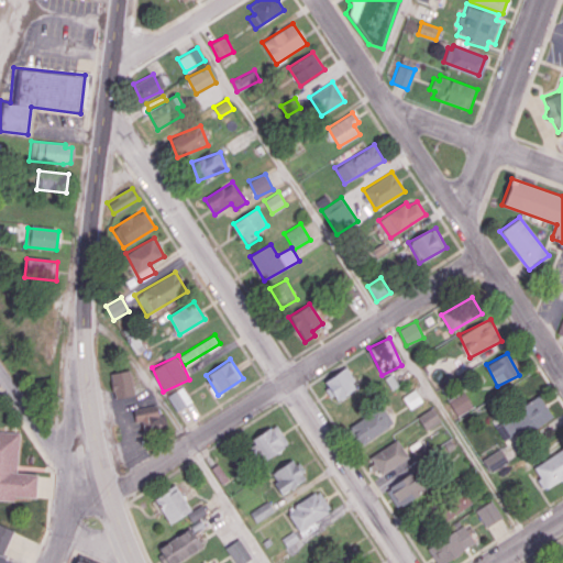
[(324,381),(337,399),(357,387),(346,367),(324,381)]
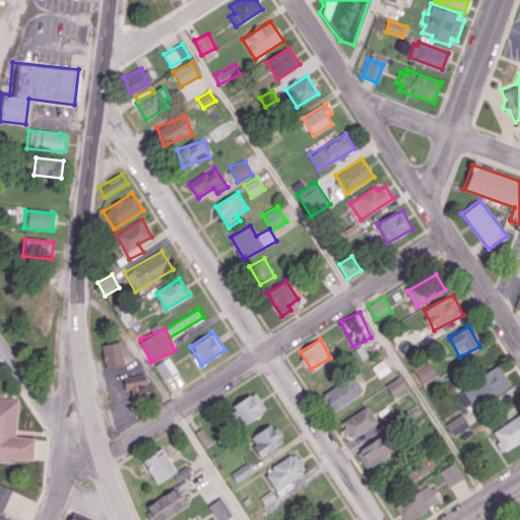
[(102,344),(105,368),(124,366),(121,341),(102,344)]
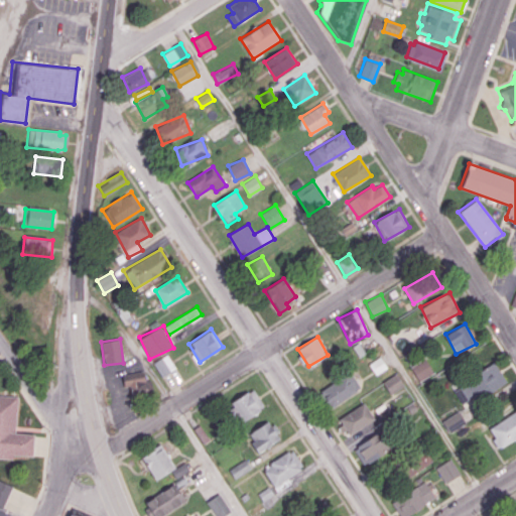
[(175,368),(167,355),(153,363),(161,376),(175,368)]
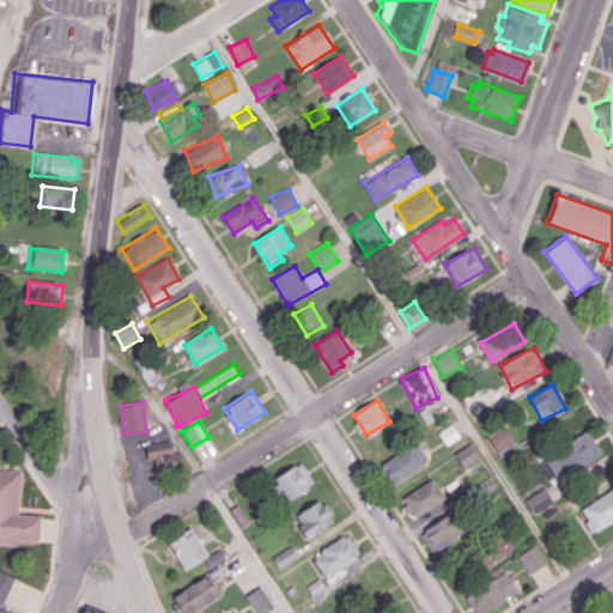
[(460,436),(451,424),(438,432),(447,445),(460,436)]
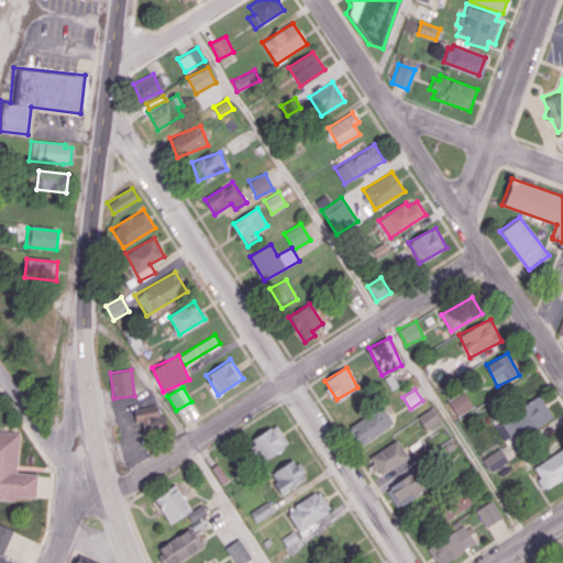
[(457,416),(473,407),(464,390),(448,400),(457,416)]
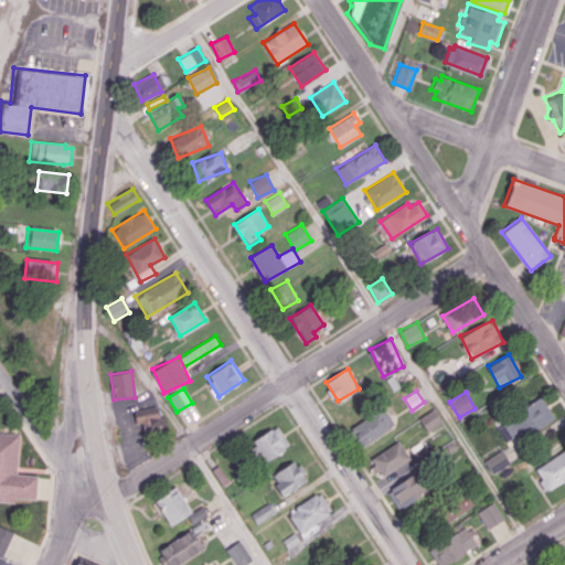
[(505,444),(554,418),(543,398),(496,424),(505,444)]
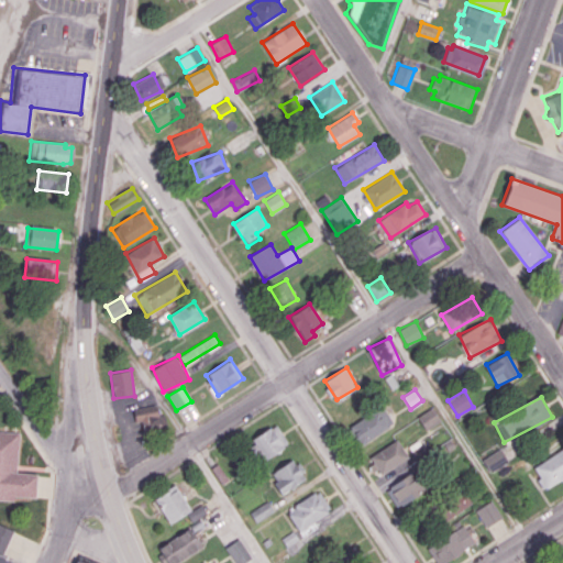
[(158,415),(156,405),(133,408),(135,421),(145,420),(146,430),(167,427),(165,415),(158,415)]
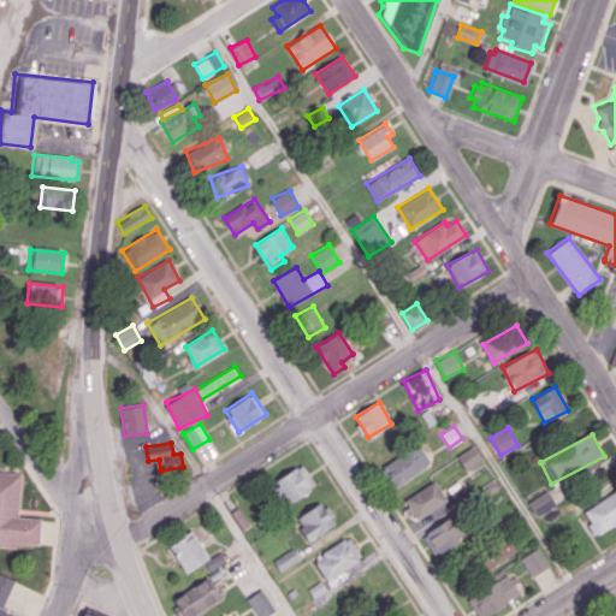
[(392,485),(431,466),(421,444),(381,463),(392,485)]
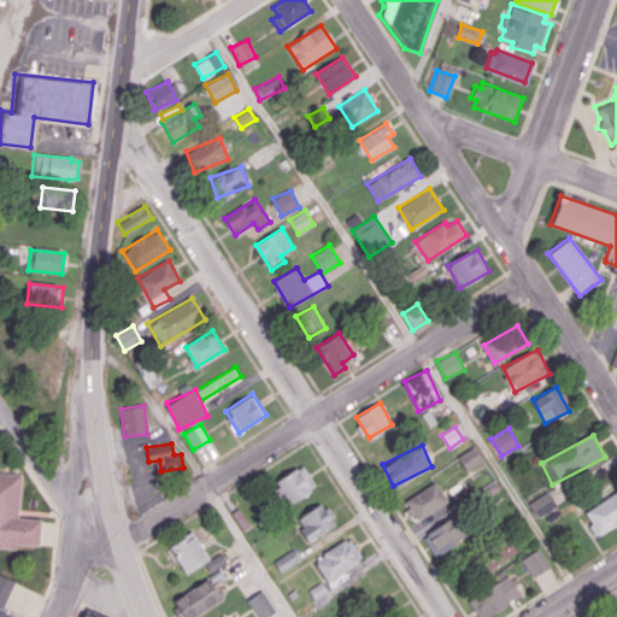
[(483,462),(474,447),(458,457),(468,471),(483,462)]
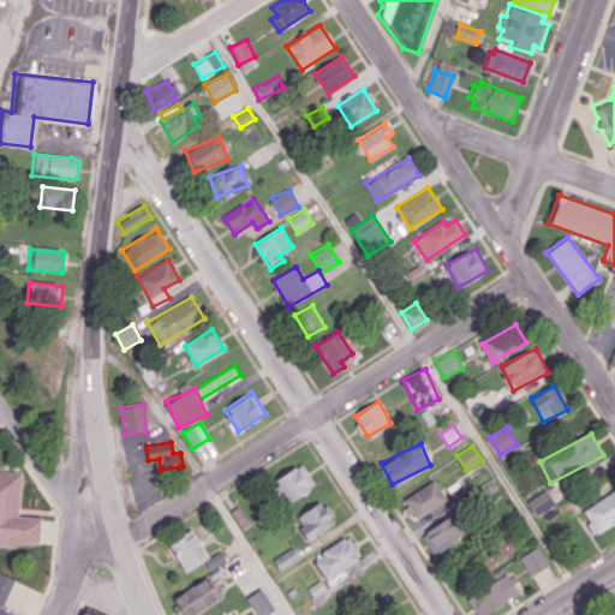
[(274,477),(285,501),(315,488),(304,464),(274,477)]
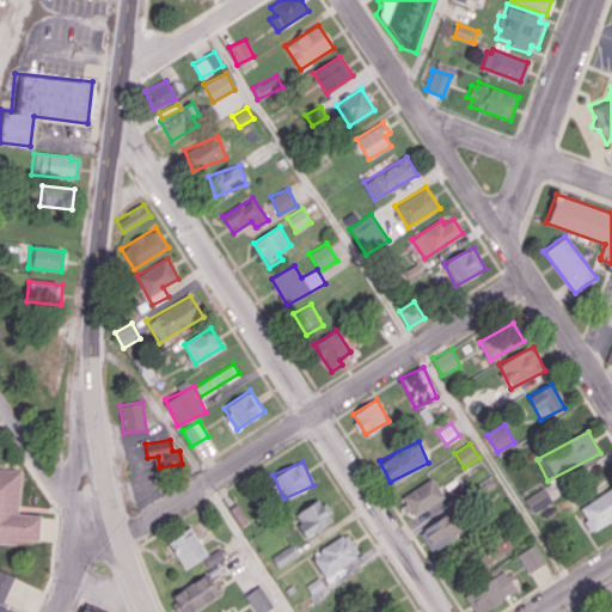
[(0,467),(0,544),(13,546),(13,538),(36,540),(38,516),(13,514),(18,470),(16,470),(6,469),(0,467)]
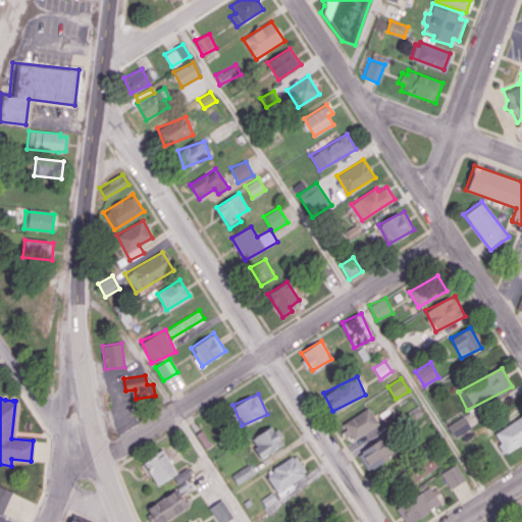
[(379,423),(368,407),(342,424),(352,441),(379,423)]
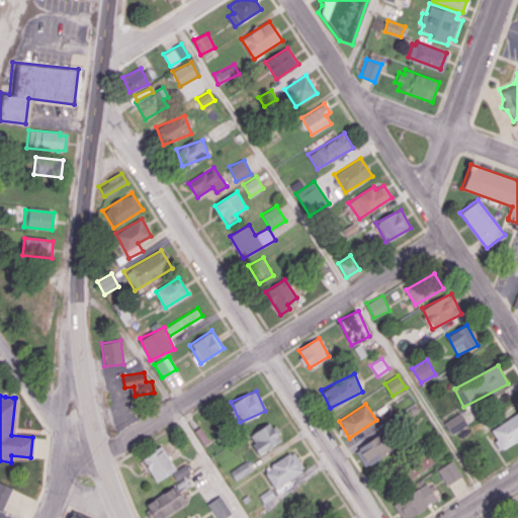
[(450,434),(467,424),(461,413),(444,423),(450,434)]
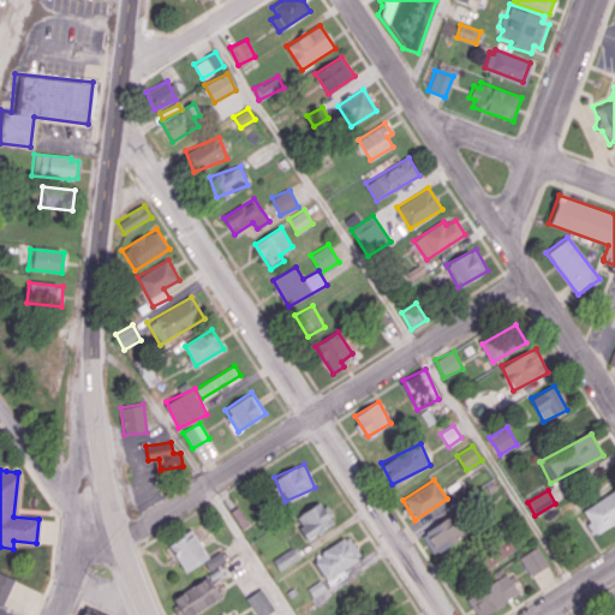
[(614,491),(583,507),(595,531),(614,520),(614,491)]
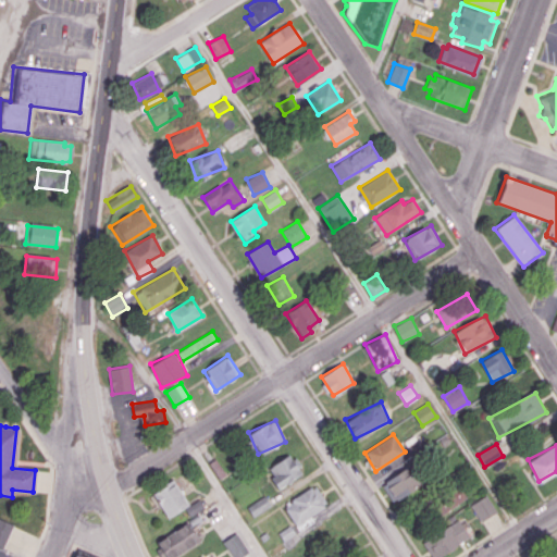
[(268,467),(279,487),(304,474),(293,454),(268,467)]
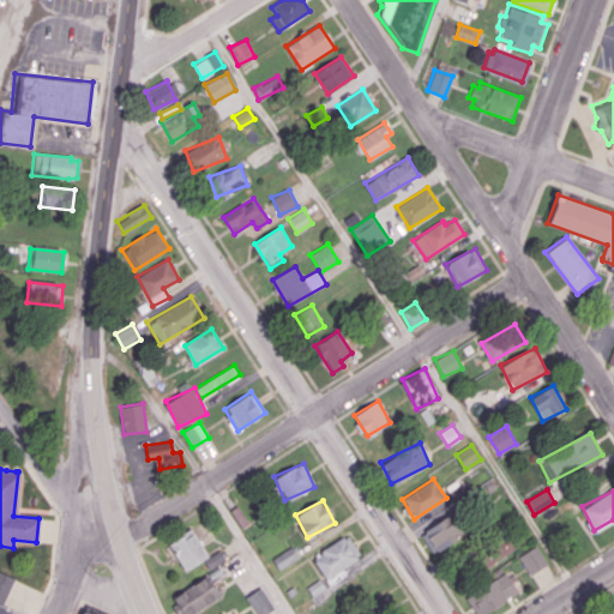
[(429,551),(464,539),(456,516),(421,529),(429,551)]
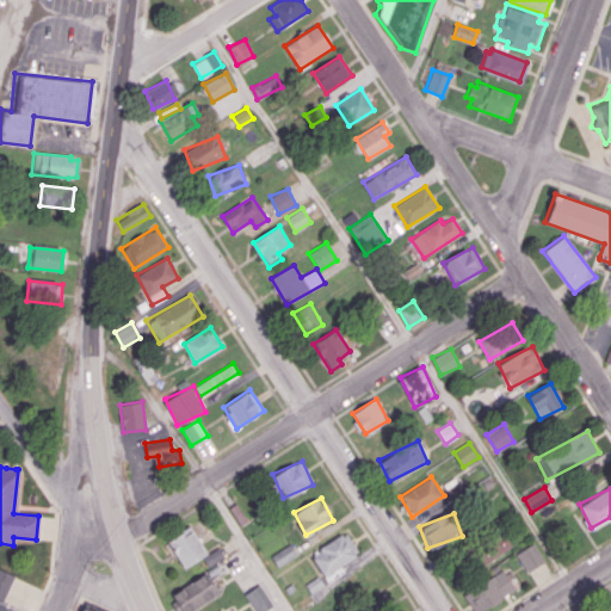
[(187,525),(205,551),(183,568),(164,541),(187,525)]
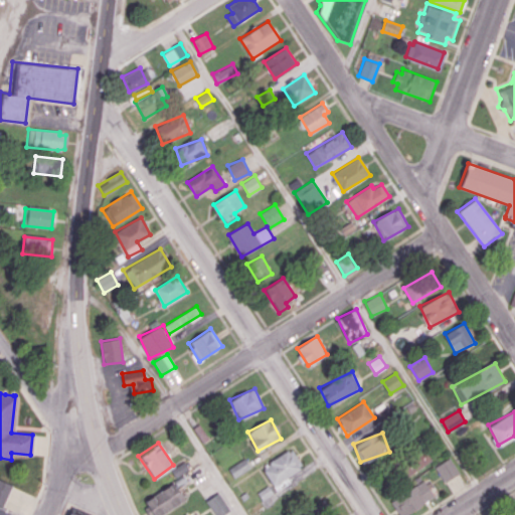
[(263,467),(274,485),(304,467),(292,449),(263,467)]
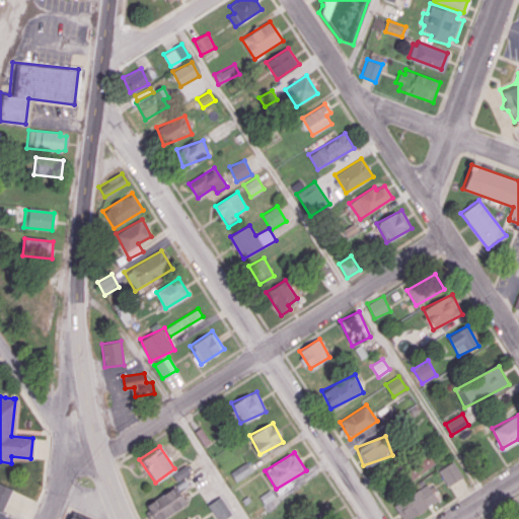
[(405,468),(413,479),(435,464),(428,454),(405,468)]
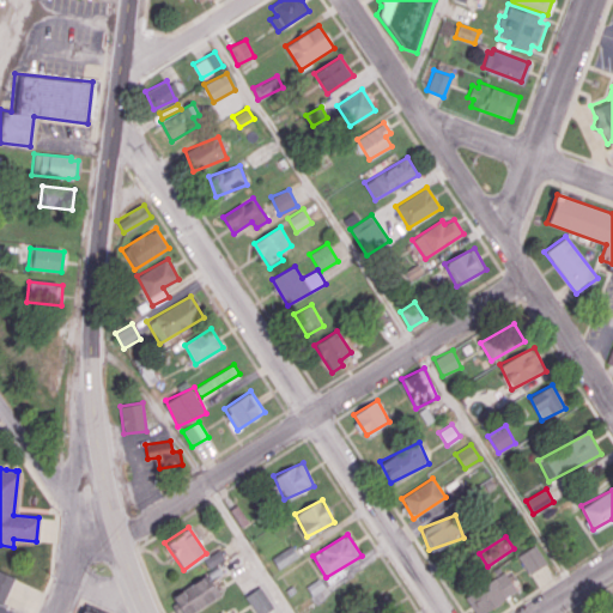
[(529,574),(547,563),(535,544),(517,556),(529,574)]
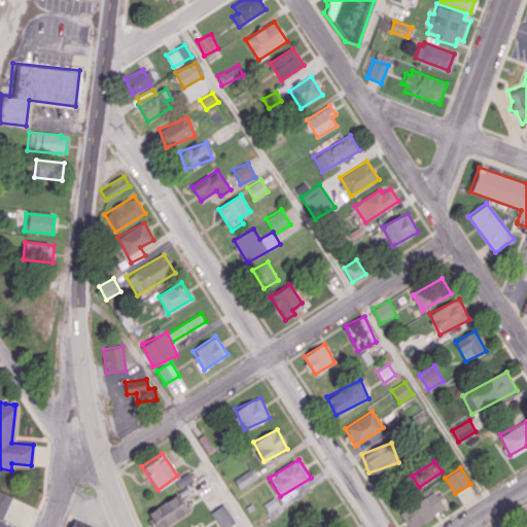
[(256,478),(250,468),(234,480),(240,489),(256,478)]
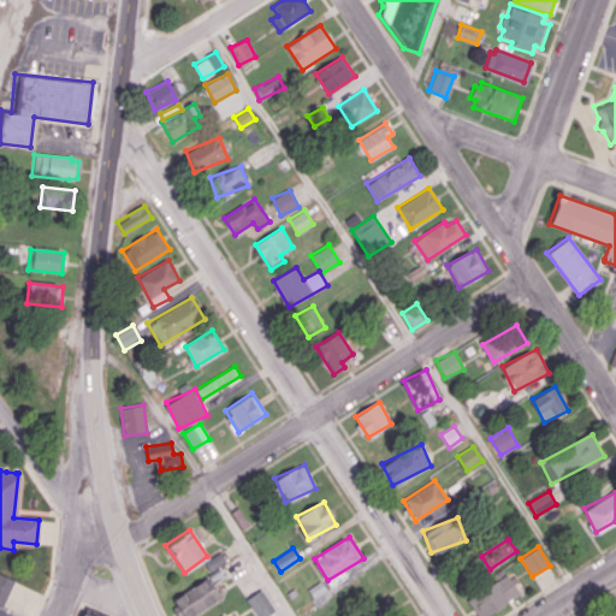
[(0,575),(12,581),(1,605),(0,604),(0,575)]
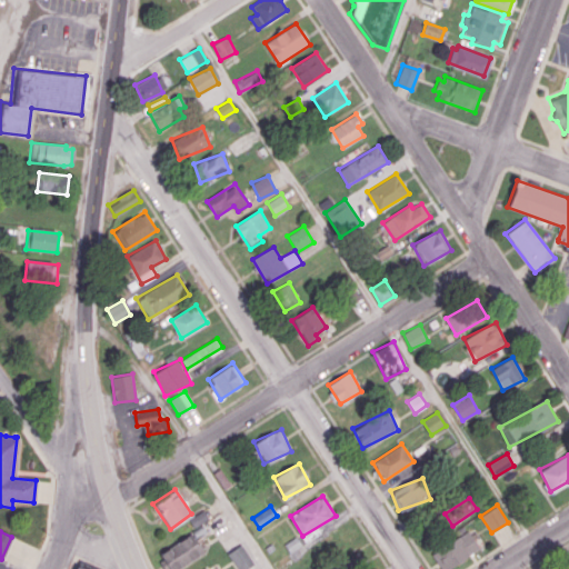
[(176,568),(202,551),(189,532),(158,555),(161,560),(158,562),(162,568),(168,568),(169,568),(176,568)]
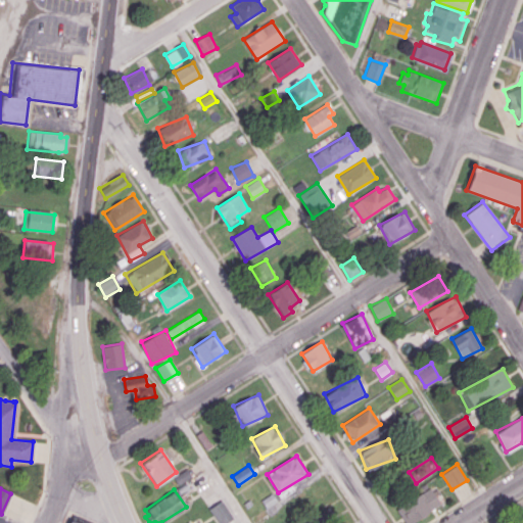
[(397,505),(405,522),(406,522),(441,508),(433,489),(397,505)]
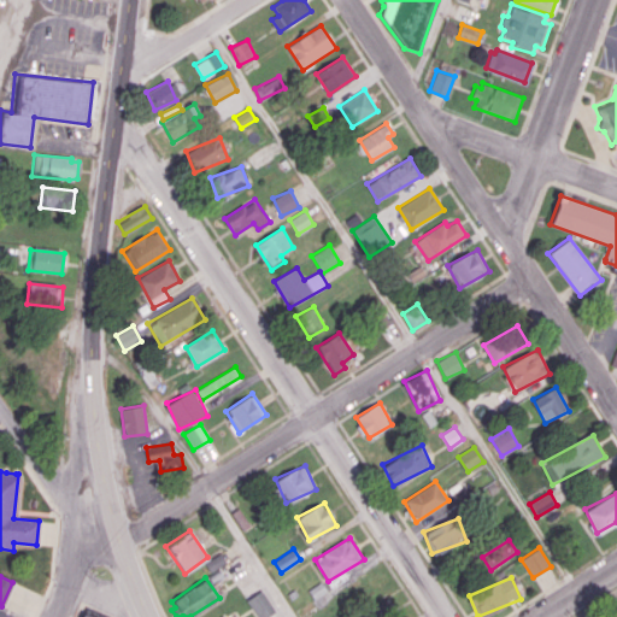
[(258,616),(265,616),(276,611),(262,589),(247,599),(258,616)]
